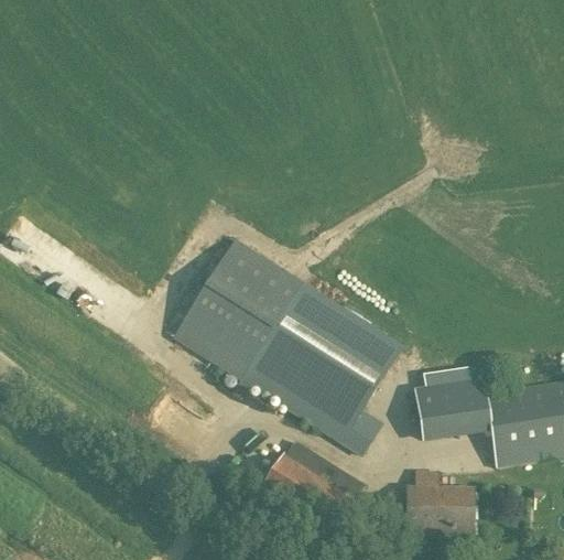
[(235,237),(172,337),(240,379),(361,455),(378,429),(360,417),(391,364),(402,346),(403,344),(303,280),(235,237)]
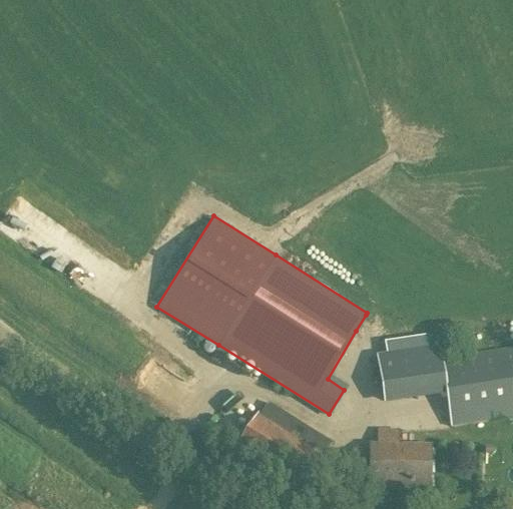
[(372,368),(369,369),(375,404),(429,394),(446,392),(449,409),(451,424),(512,414),(512,345),(440,357),(385,366),(384,360),(371,362),(372,368)]
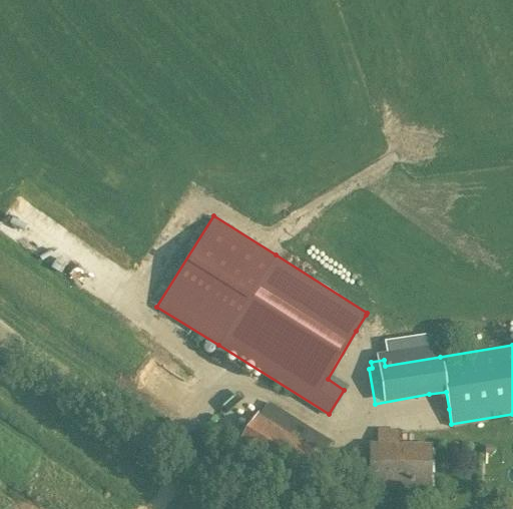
[(258,411),(232,450),(299,492),(324,454),(332,441),(268,401),(260,413),(258,411)]
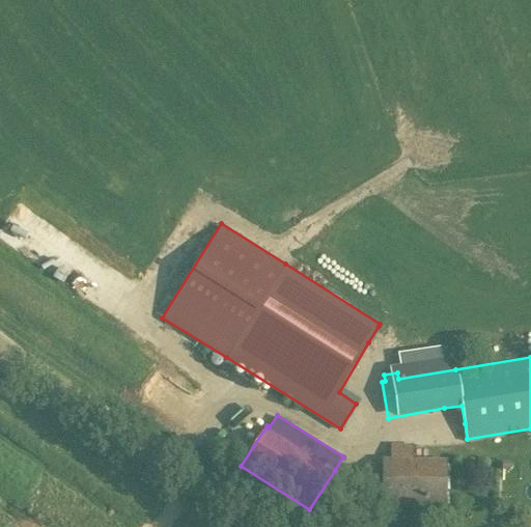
[(382,497),(382,502),(410,502),(410,505),(444,505),(445,459),(411,458),(391,459),(383,458),(382,497)]
